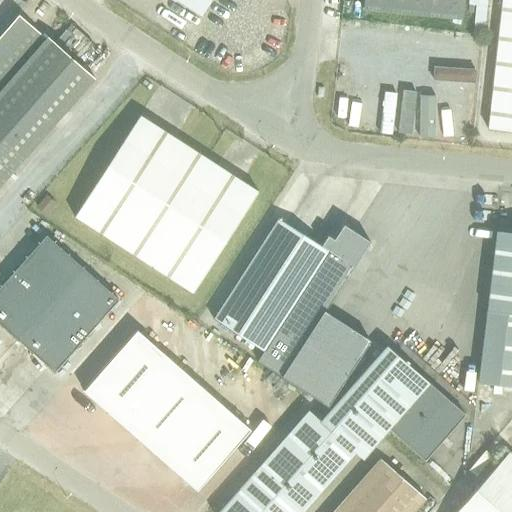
[(175,0),(200,16),(211,0),(175,0)]
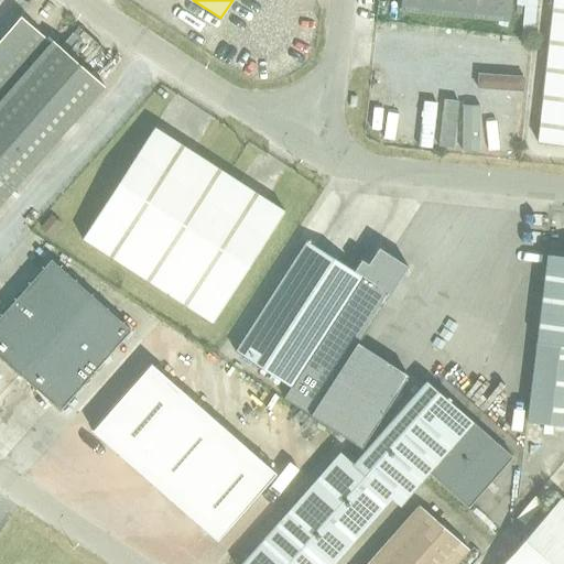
[(511,0),(400,0),(400,11),(509,21),(511,0)]
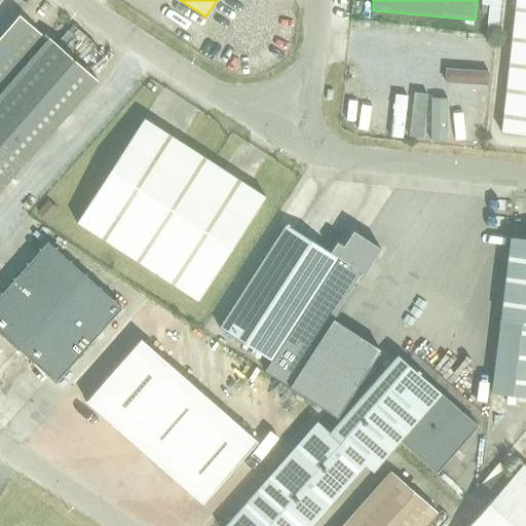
[(525,0),(515,0),(500,133),(525,135),(525,0)]
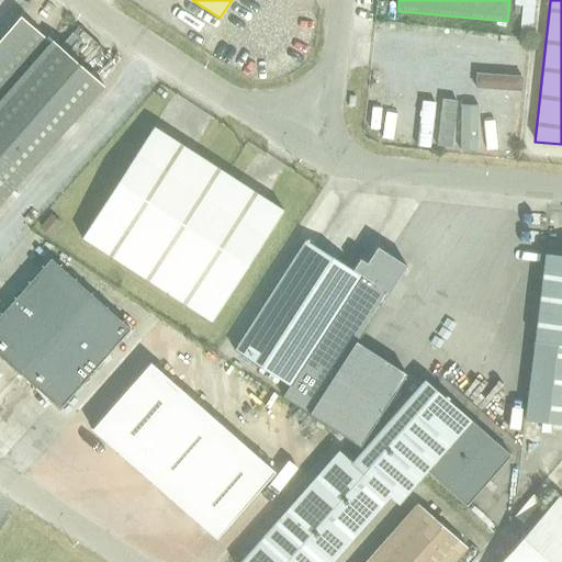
[(20,17),(1,37),(32,65),(36,59),(51,43),(20,17)]
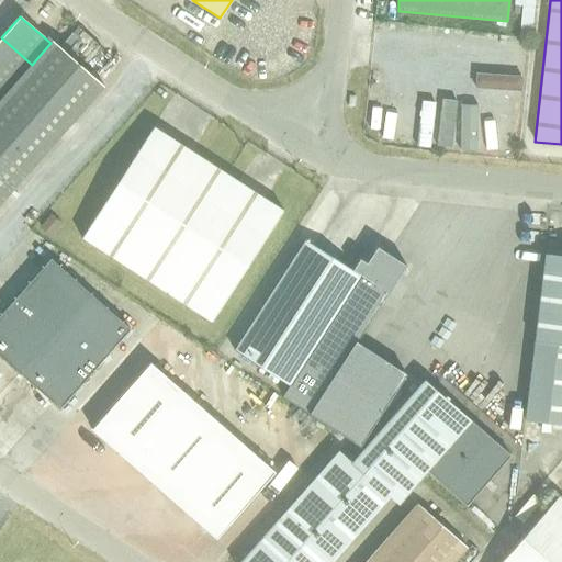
[(1,37),(0,37),(0,68),(15,82),(21,76),(32,65),(1,37)]
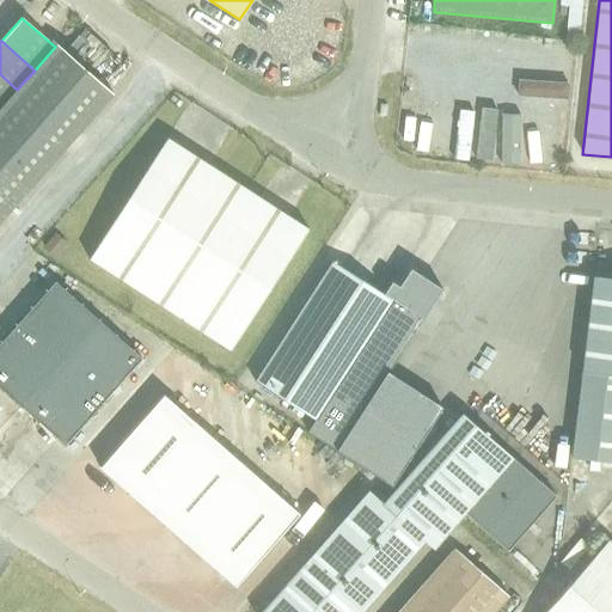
[(56,44),(55,47),(40,65),(96,114),(112,93),(56,44)]
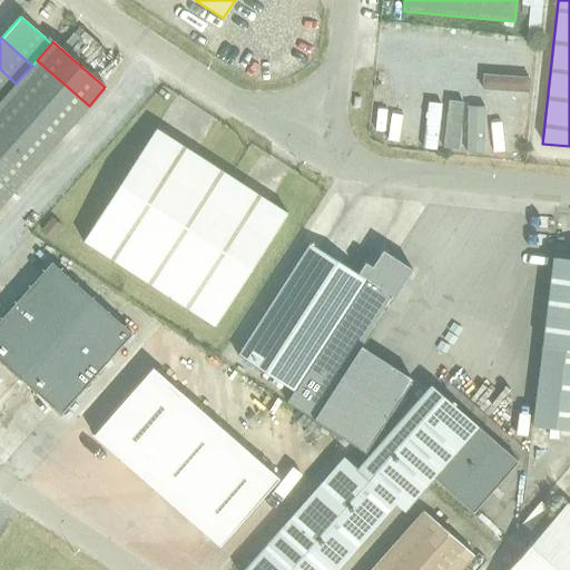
[(37,60),(32,66),(21,77),(74,123),(89,106),(37,60)]
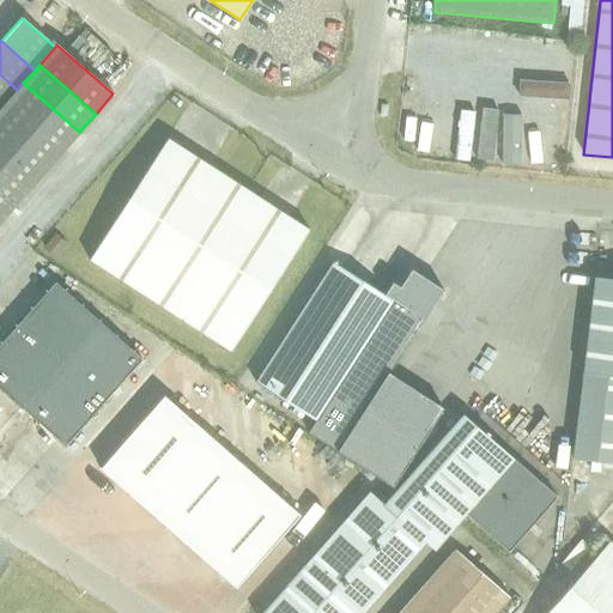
[(0,74),(0,109),(7,102),(17,90),(0,74)]
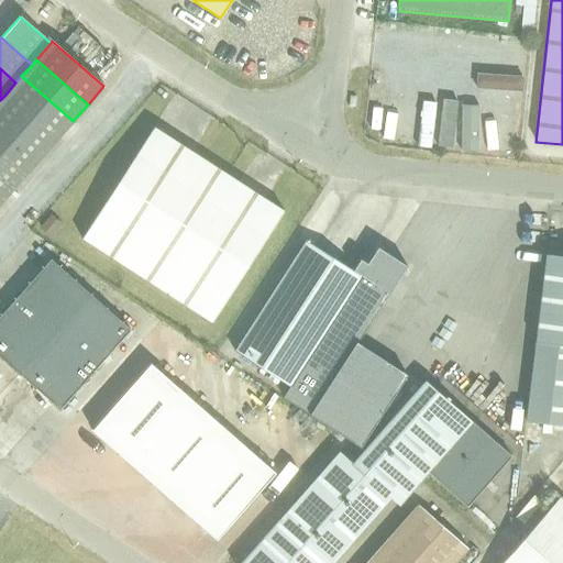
[(21,76),(15,83),(7,94),(57,139),(73,121),(21,76)]
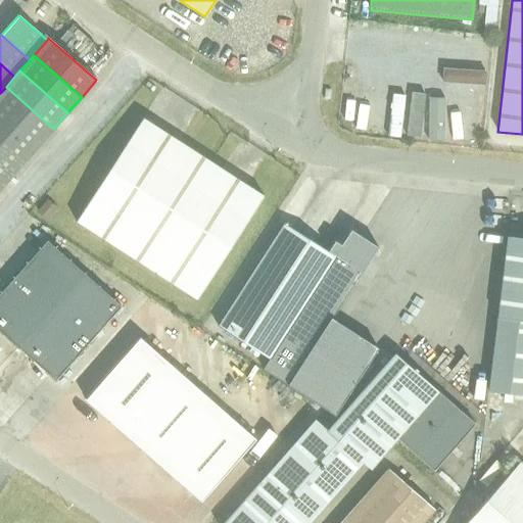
[(6,87),(0,93),(0,109),(40,144),(53,129),(6,87)]
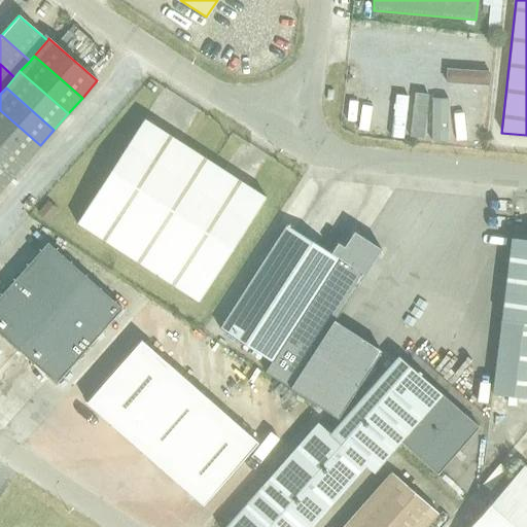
[(0,139),(26,162),(40,145),(0,110),(0,139)]
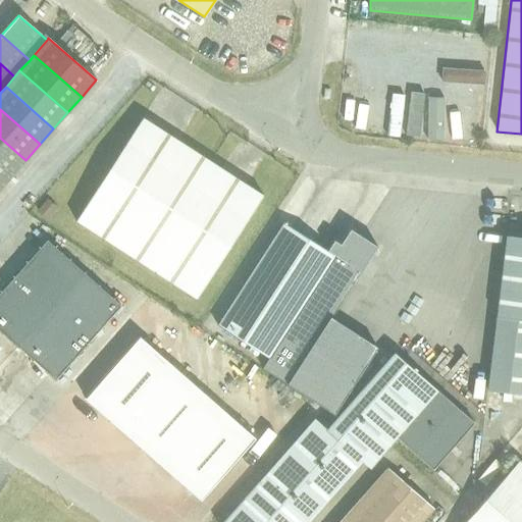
[(142,117),(74,221),(196,299),(263,196),(142,117)]
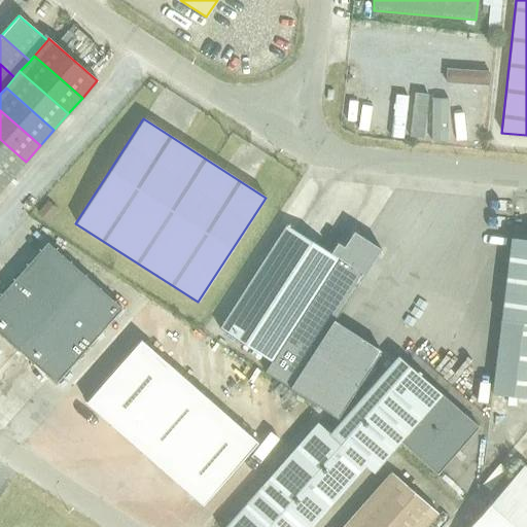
[(0,167),(11,178),(26,162),(0,139),(0,167)]
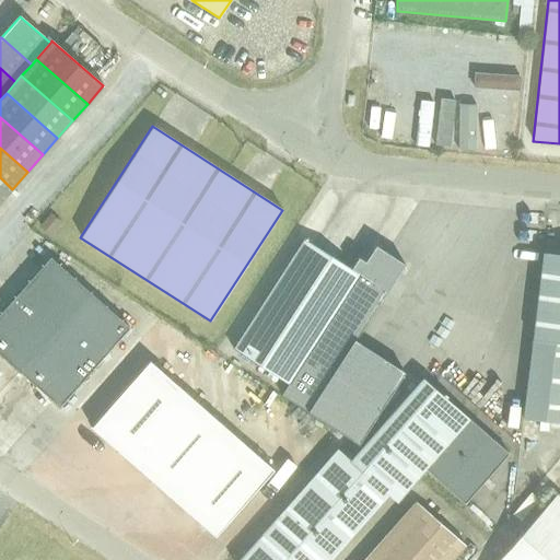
[(0,177),(0,202),(12,189),(0,177)]
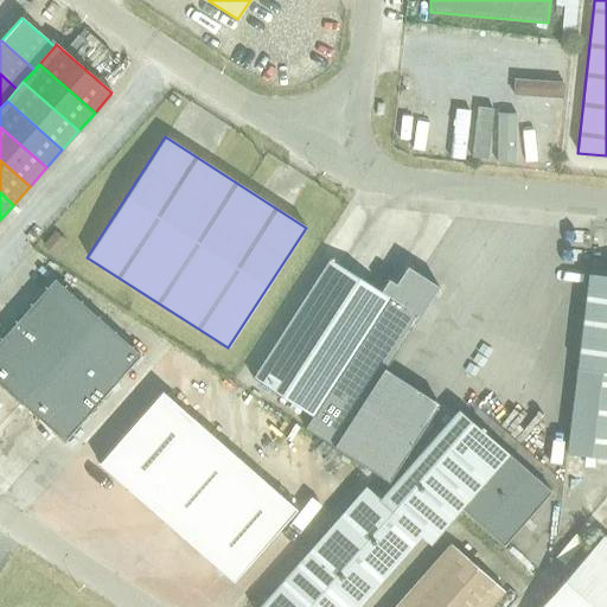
[(56,231),(44,244),(55,254),(66,241),(56,231)]
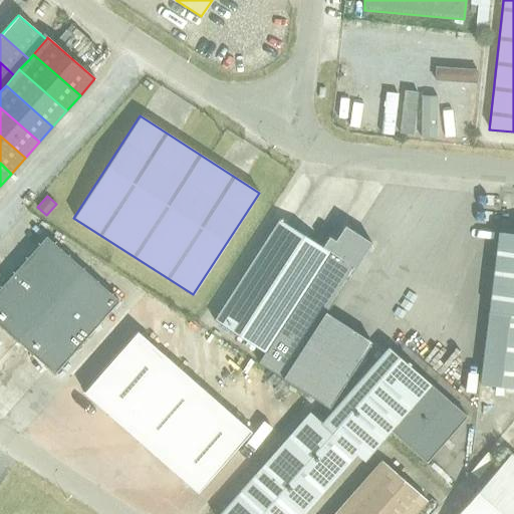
[(328,251),(278,219),(213,320),(264,352),(328,251)]
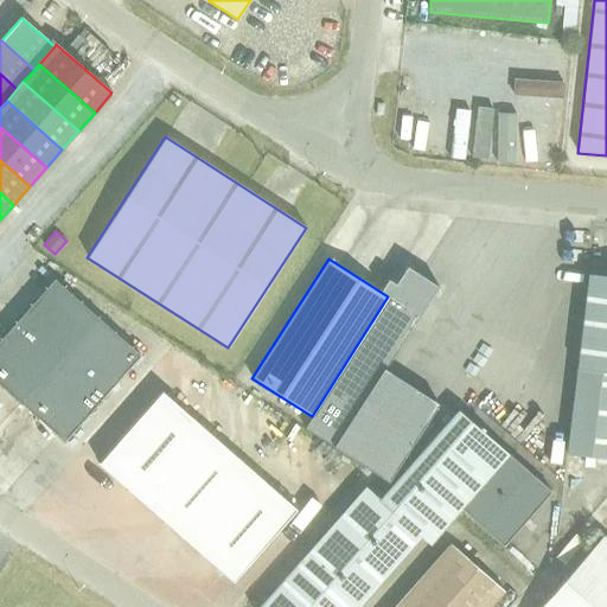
[(312,416),(305,428),(388,483),(426,425),(371,389),(384,370),(419,317),(438,287),(407,267),(395,285),(388,280),(379,292),(388,296),(312,416)]
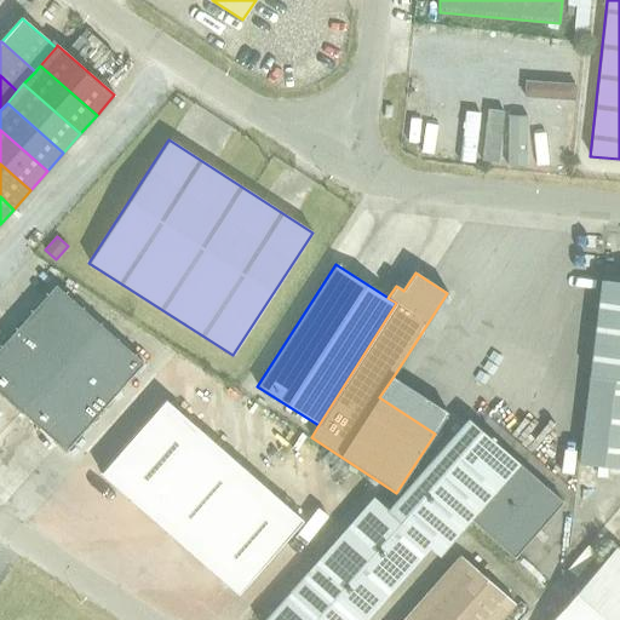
[(589,382),(579,464),(619,468),(619,282),(601,281),(589,382)]
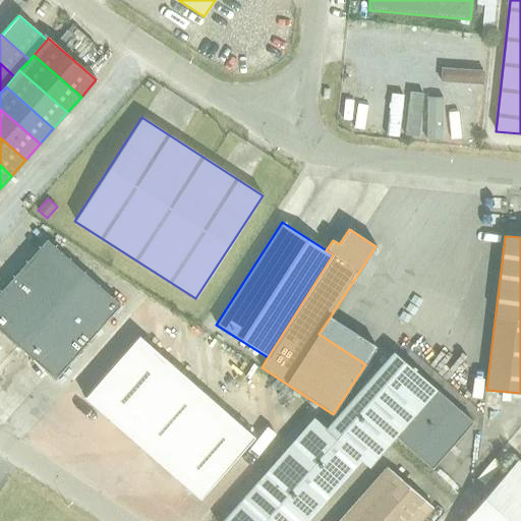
[(0,330),(55,379),(120,305),(46,240),(0,292),(0,330)]
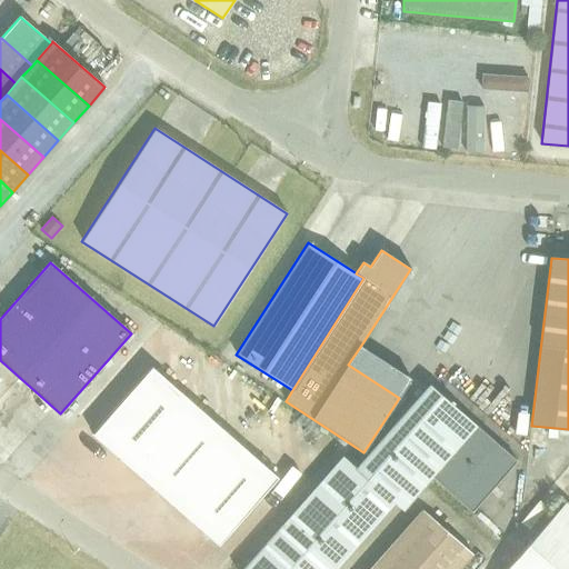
[(135,472),(195,405),(151,367),(92,436),(135,472)]
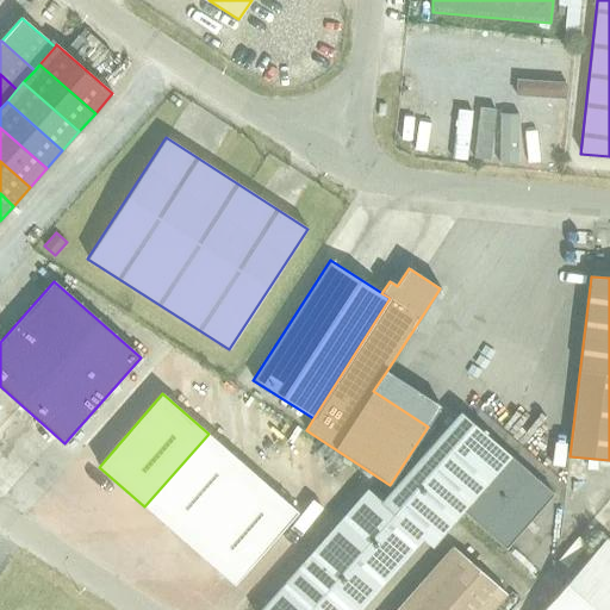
[(392,490),(381,502),(423,537),(422,539),(431,547),(449,527),(462,511),(505,549),(553,495),(460,412),(392,490)]
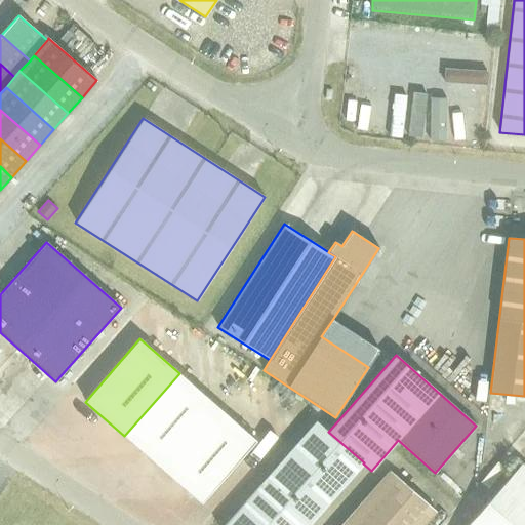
[(179,373),(124,436),(162,470),(217,407),(179,373)]
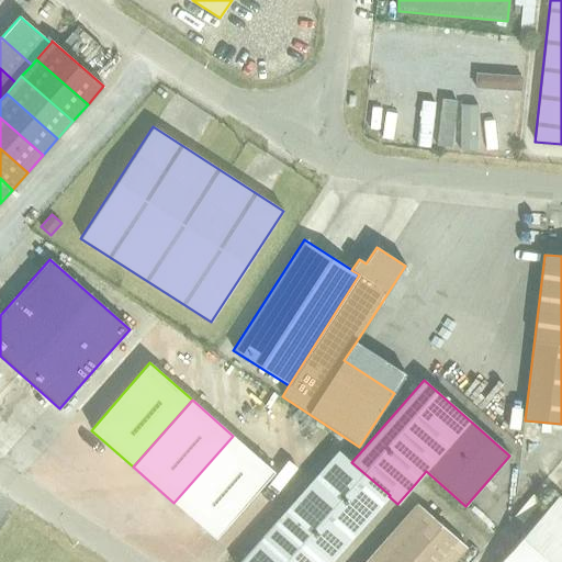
[(274,472),(233,436),(173,503),(215,539),(274,472)]
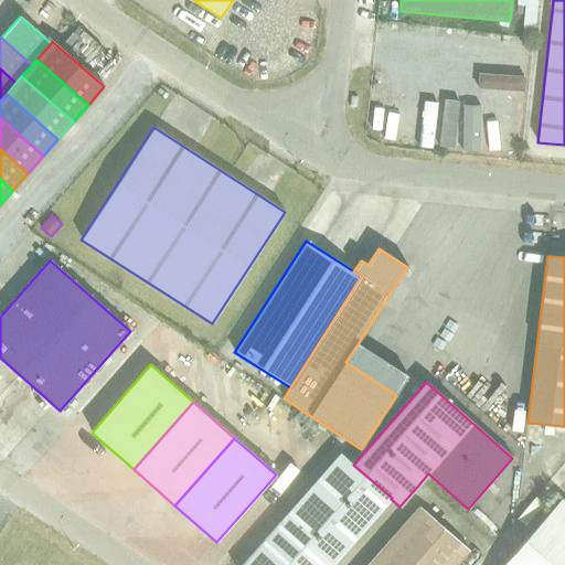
[(332,564),(392,498),(341,454),(242,564),(332,564)]
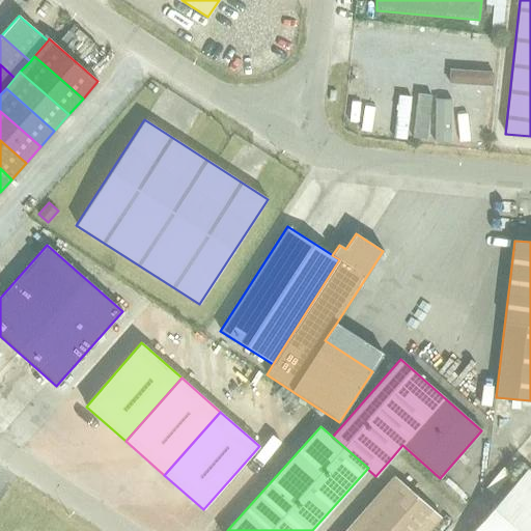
[(530,530),(530,472),(527,469),(472,530),(530,530)]
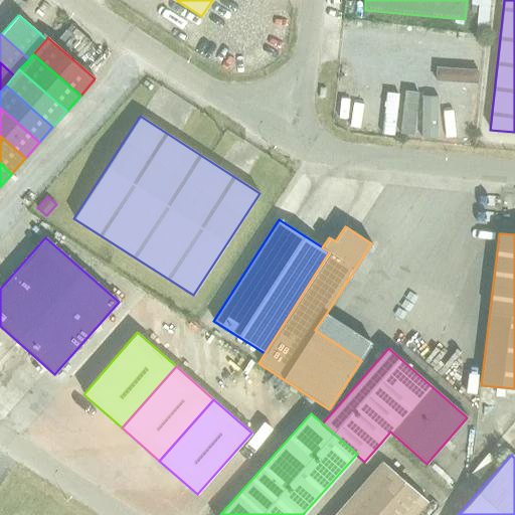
[(415,514),(427,501),(382,462),(334,514),(415,514)]
